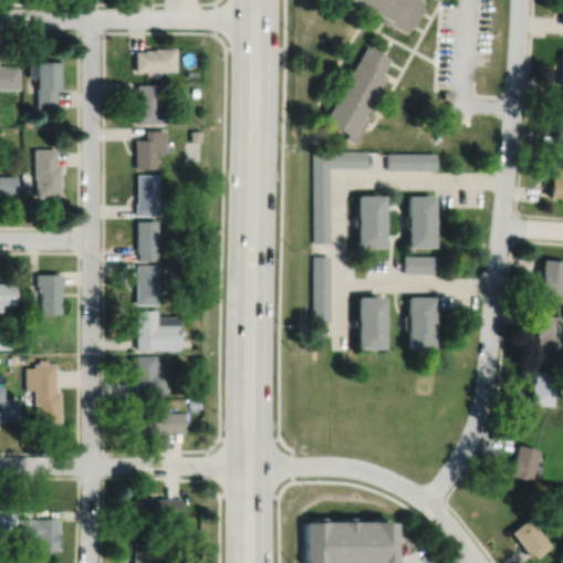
[(339,0),(355,9),(361,12),(364,13),(368,7),(385,17),(383,22),(385,23),(391,27),(391,24),(409,34),(413,28),(415,30),(416,28),(419,21),(417,20),(419,17),(421,18),(424,13),(426,9),(424,8),(427,1),(424,0),(339,0)]
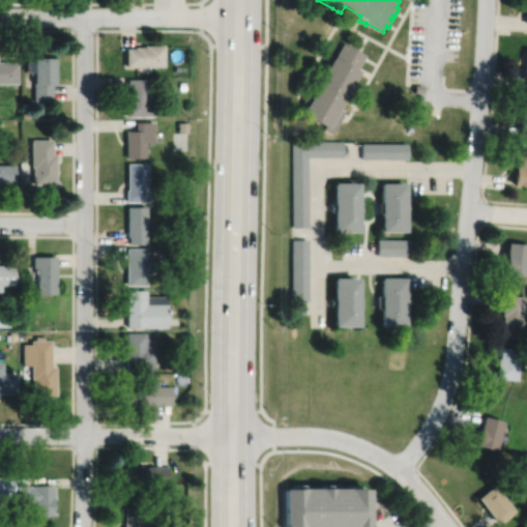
[(304,114),(309,105),(304,103),(305,101),(309,95),(310,94),(314,96),(325,75),(322,72),(324,68),(326,64),(330,66),(335,56),(339,57),(346,44),(361,52),(368,55),(366,59),(360,69),(362,70),(361,71),(356,81),(360,83),(358,87),(355,92),(354,94),(350,92),(342,109),(346,111),(345,115),(341,121),(333,136),(324,130),(327,126),(304,114)]
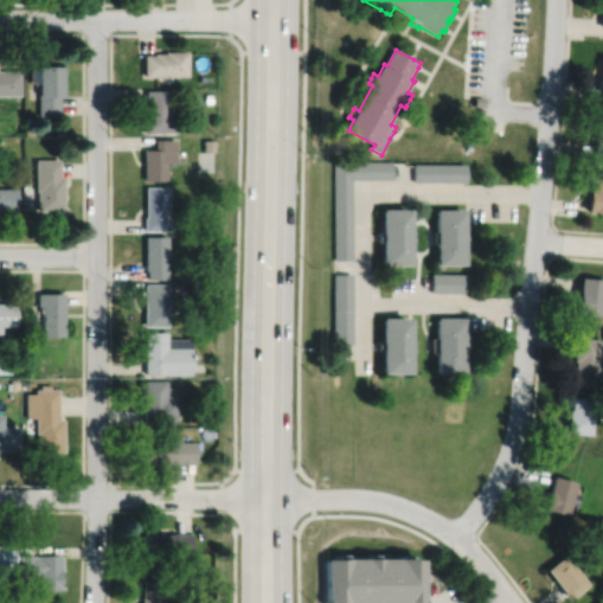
[(147,56),(147,77),(191,77),(191,52),(167,52),(167,53),(156,53),(156,56),(147,56)]
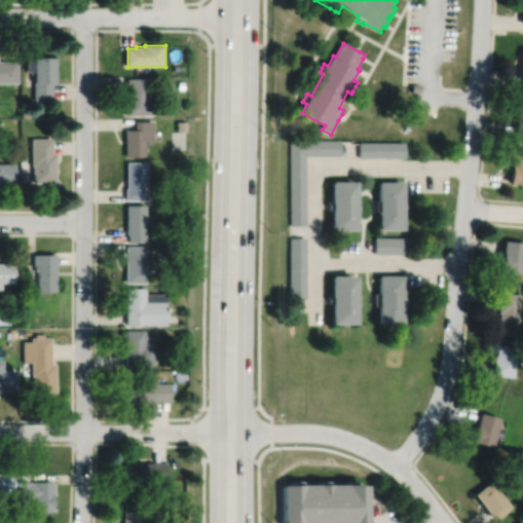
[(36,58),(36,102),(54,102),(54,83),(59,83),(59,58),(36,58)]
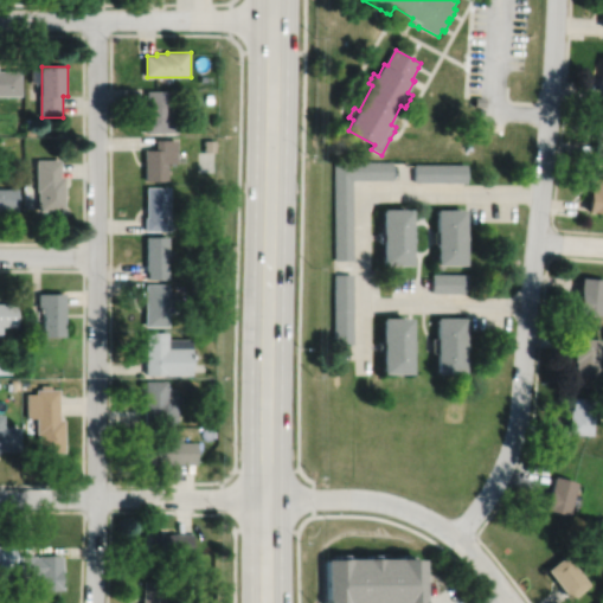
[(0,96),(23,96),(23,71),(0,71),(0,96)]
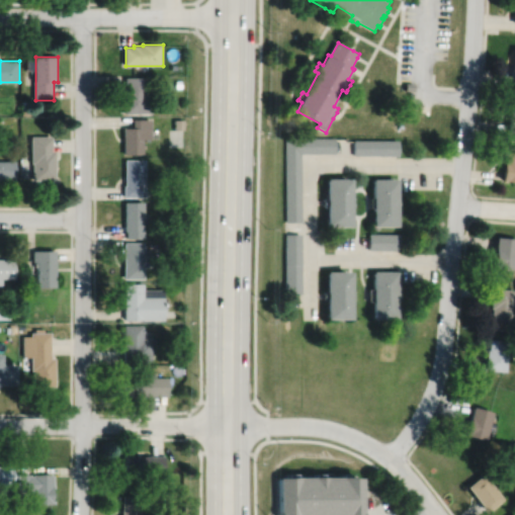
[(126,78),(126,88),(125,88),(125,114),(154,114),(154,102),(147,102),(147,78),(126,78)]
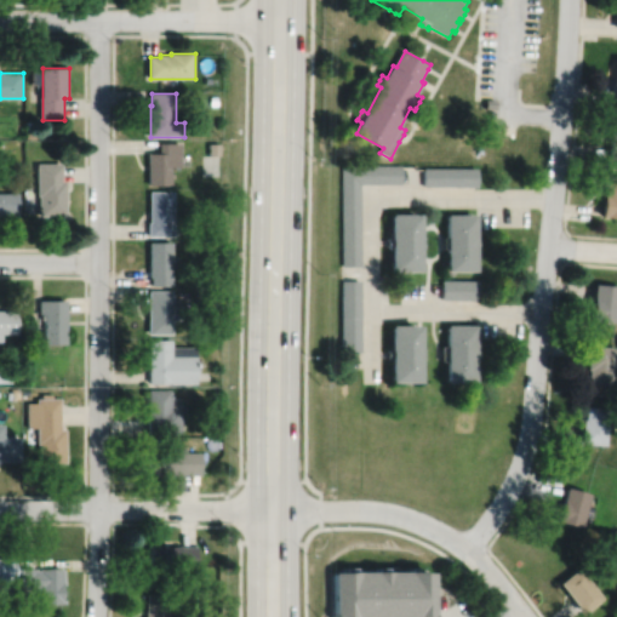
[(487,101),(487,109),(498,110),(500,101),(487,101)]
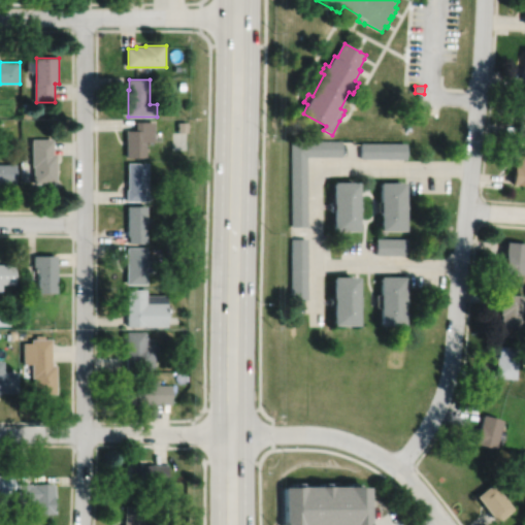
[(128,131),(127,158),(146,158),(148,142),(156,142),(156,123),(137,123),(137,131),(128,131)]
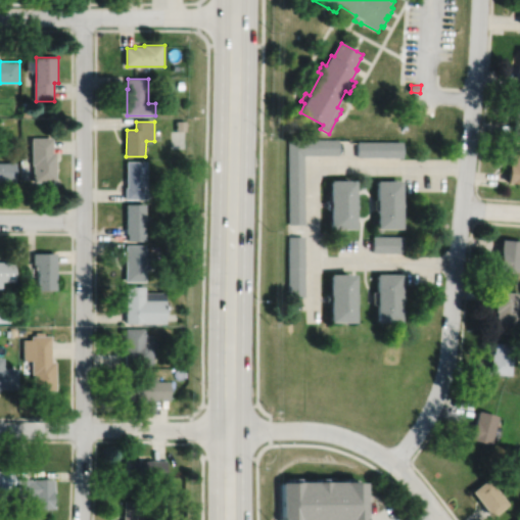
[(178,123),(178,133),(187,133),(187,122),(178,123)]
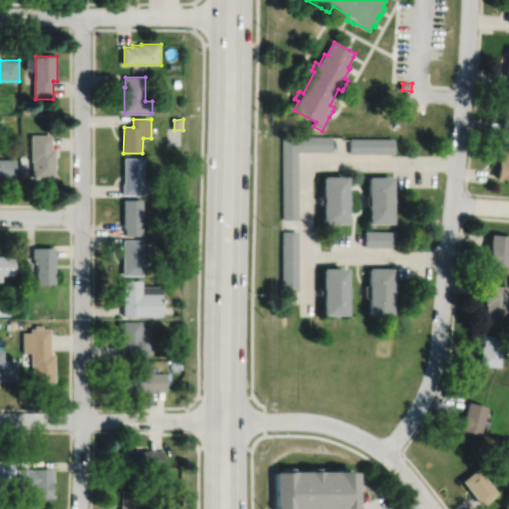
[(33,135),(33,162),(34,162),(34,179),(56,179),(57,150),(53,150),(53,135),(33,135)]
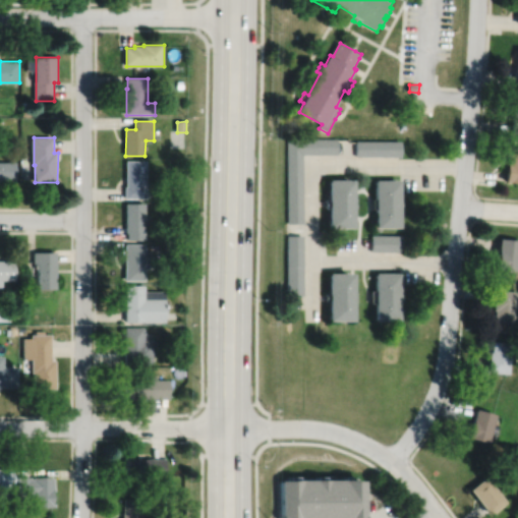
[(288,139),(289,225),(304,224),(304,155),(339,155),(339,139),(288,139)]
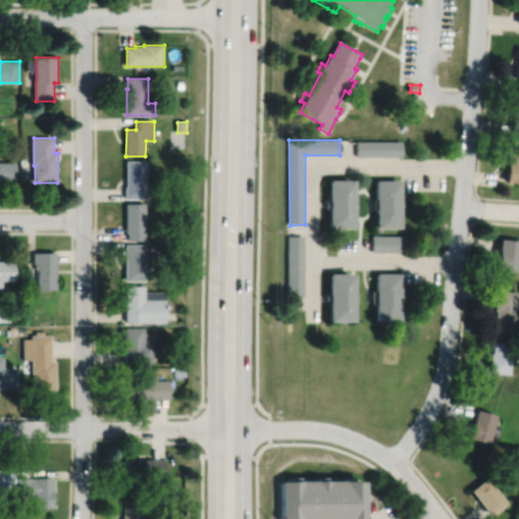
[(358,142),(358,157),(403,158),(404,142),(358,142)]
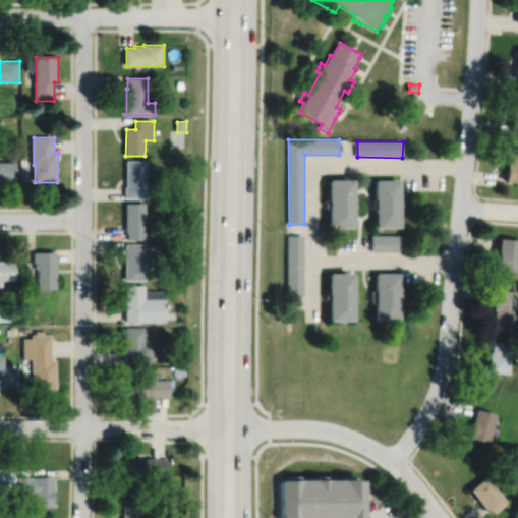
[(517,155),(510,154),(509,164),(508,164),(506,182),(517,183),(517,155)]
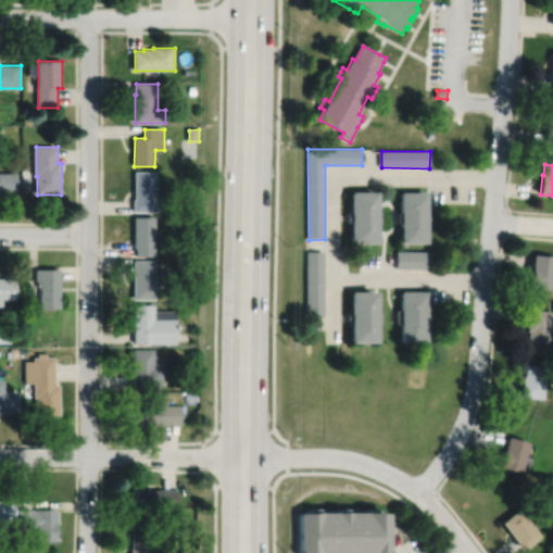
[(136,173),(136,200),(134,200),(135,213),(158,213),(158,173),(136,173)]
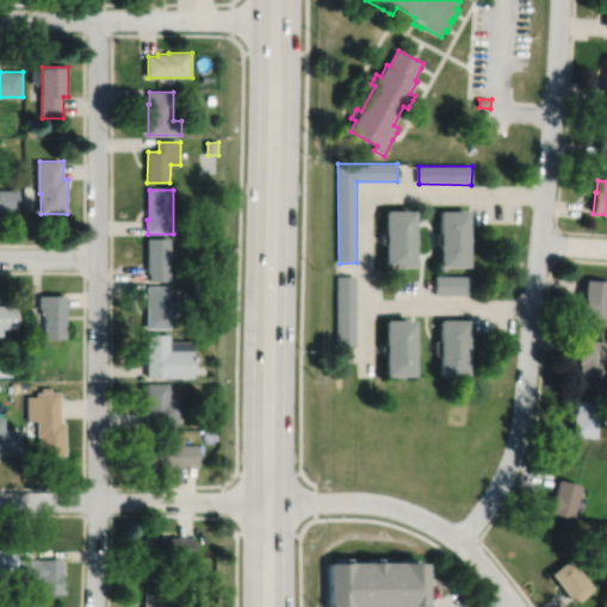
[(0,191),(0,214),(20,214),(20,191),(0,191)]
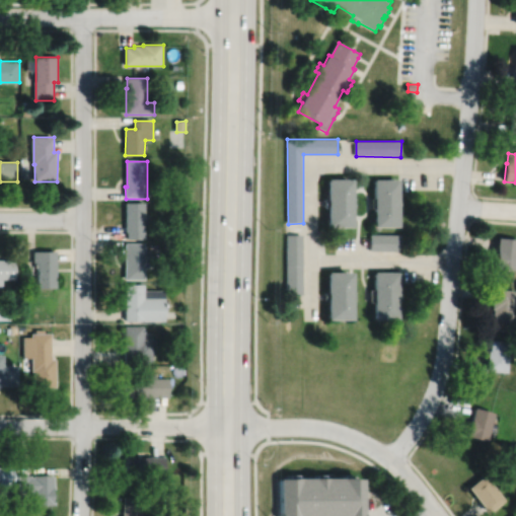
[(328,179),(328,200),(325,200),(325,208),(328,208),(328,227),(354,227),(354,179),(328,179)]
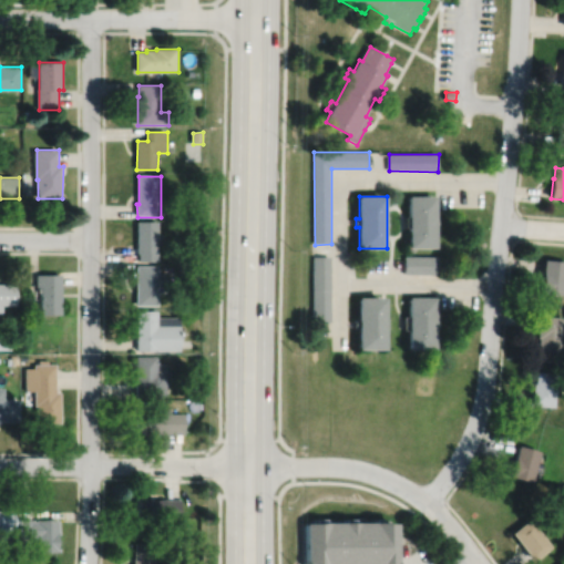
[(411,196),(411,248),(438,248),(438,227),(441,227),(440,218),(438,218),(438,196),(411,196)]
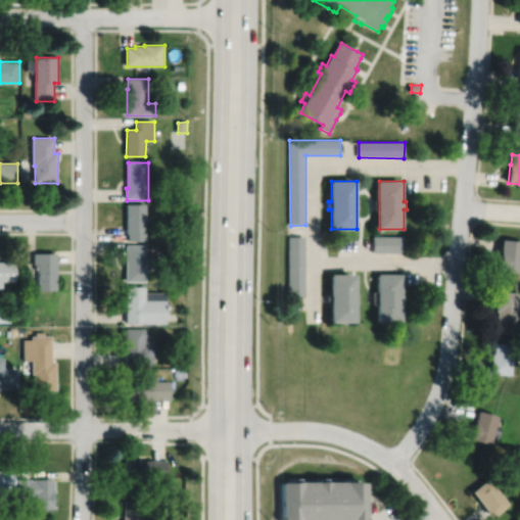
[(128,205),(128,235),(129,235),(129,242),(146,242),(146,205),(128,205)]
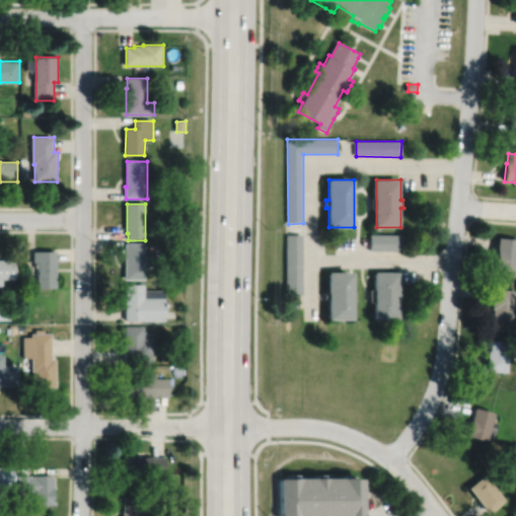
[(287,236),(303,236),(303,295),(287,295),(287,236)]
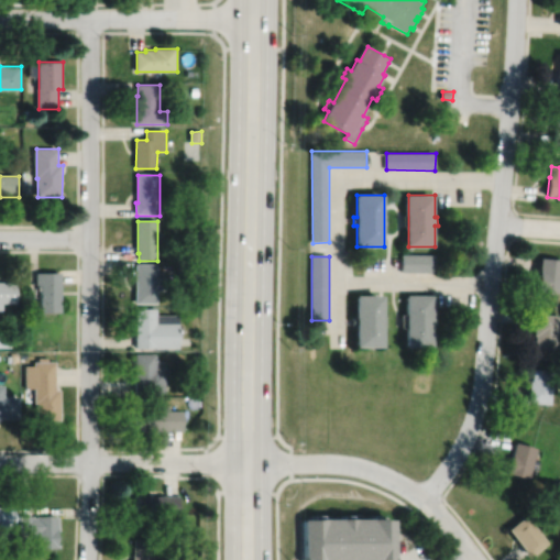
[(404,256),(404,273),(438,274),(439,256),(404,256)]
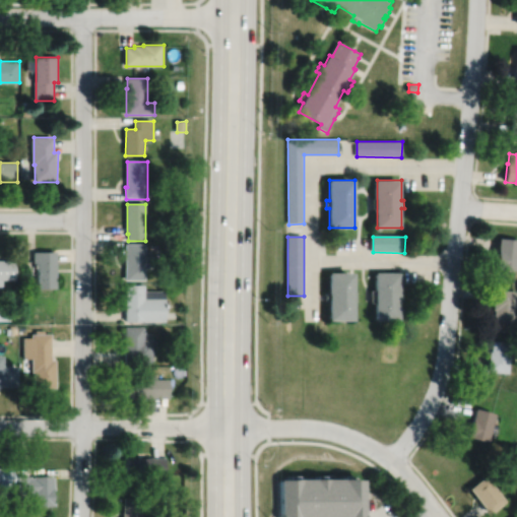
[(516,240),(501,239),(498,269),(516,271),(516,240)]
